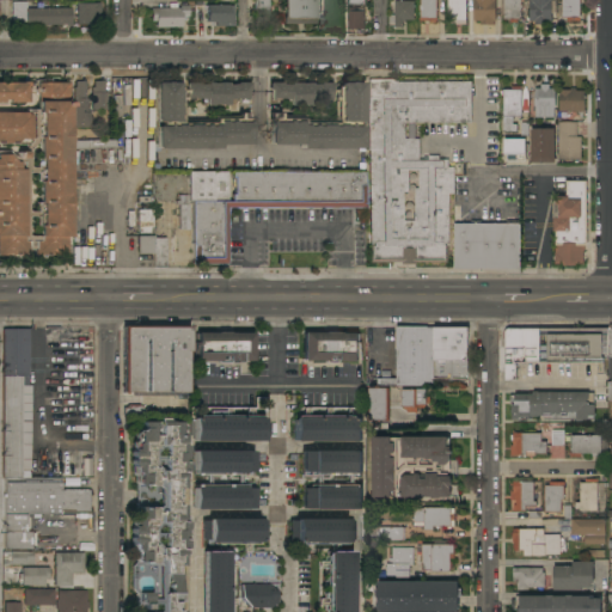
[(254,0),(269,0),(269,16),(254,16),(254,0)]
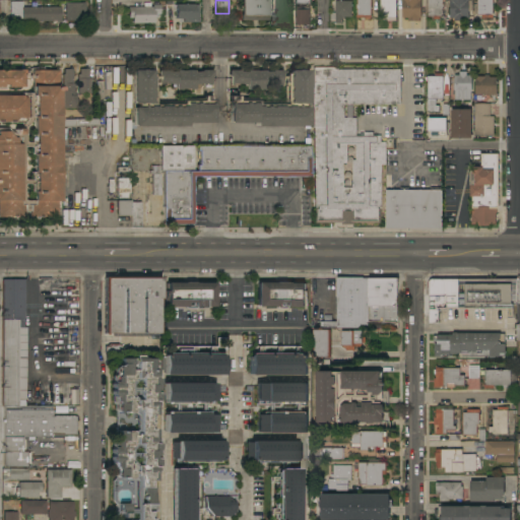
[(242,20),(242,17),(240,17),(240,14),(242,14),(242,10),(240,10),(240,7),(242,7),(242,0),(271,0),(271,7),(268,7),(268,15),(269,15),(269,17),(268,17),(268,20),(242,20)]
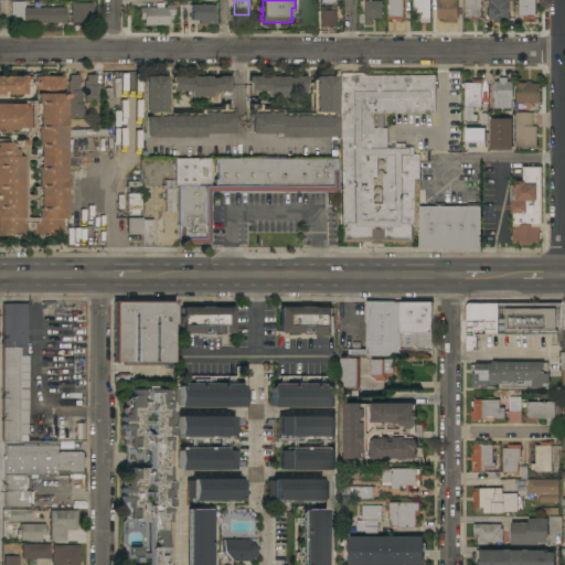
[(403,0),(403,19),(402,19),(402,21),(396,21),(396,20),(386,19),(386,17),(387,17),(387,9),(386,9),(386,4),(387,4),(387,0),(403,0)]
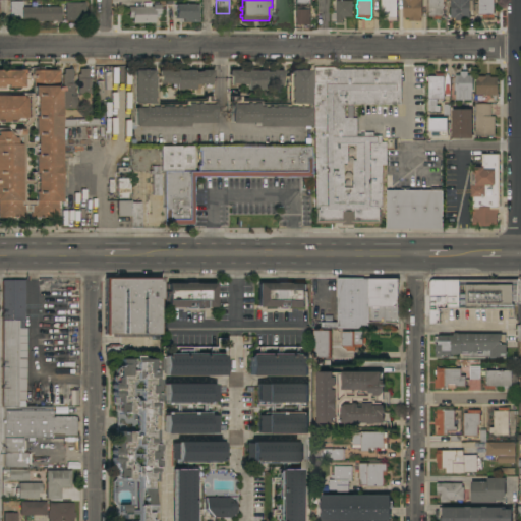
[(396,0),(396,16),(381,16),(381,0),(396,0)]
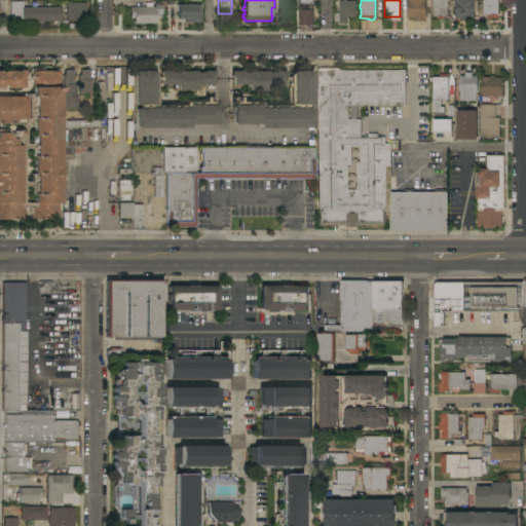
[(407,0),(425,0),(426,17),(424,19),(424,22),(413,22),(413,17),(408,17),(407,0)]
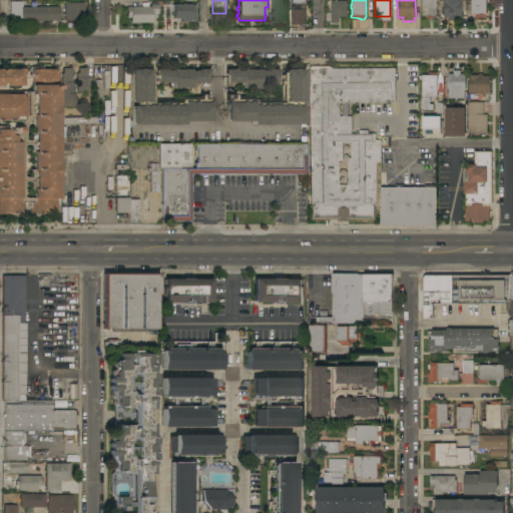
[(422,0),(436,0),(436,4),(438,4),(438,8),(436,8),(436,16),(433,16),(433,19),(427,19),(427,16),(422,16),(422,0)]
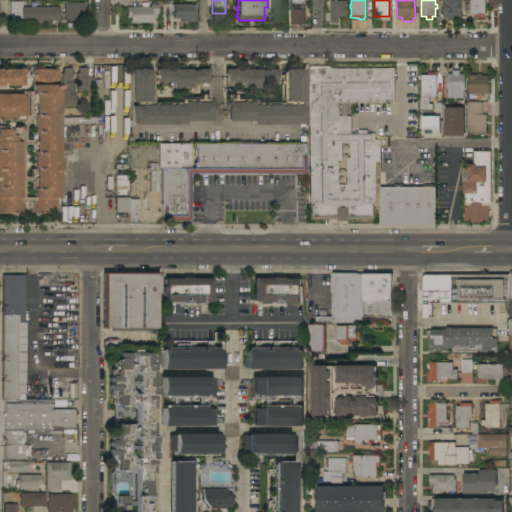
[(442,0),(461,0),(461,4),(465,4),(465,16),(461,16),(461,18),(457,18),(457,20),(447,21),(447,17),(442,17),(442,0)]
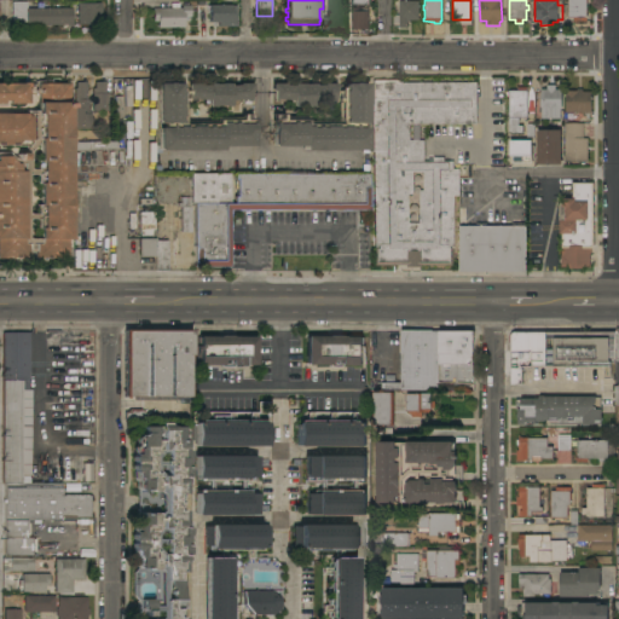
[(586,0),(586,21),(567,21),(567,0),(586,0)]
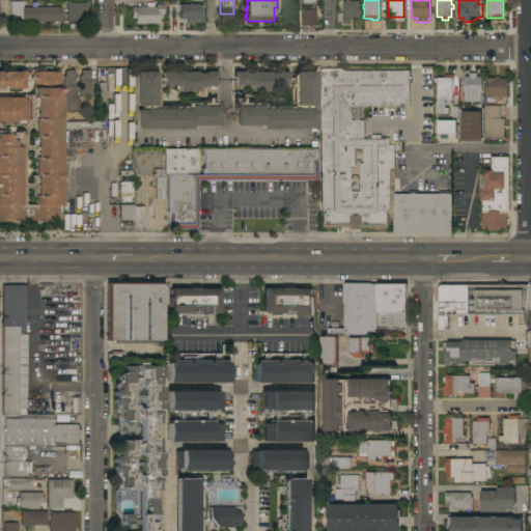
[(135,24),(135,19),(132,19),(132,7),(147,7),(147,4),(154,4),(154,7),(156,7),(156,5),(157,5),(157,1),(161,1),(161,5),(164,5),(164,15),(158,15),(158,24),(135,24)]
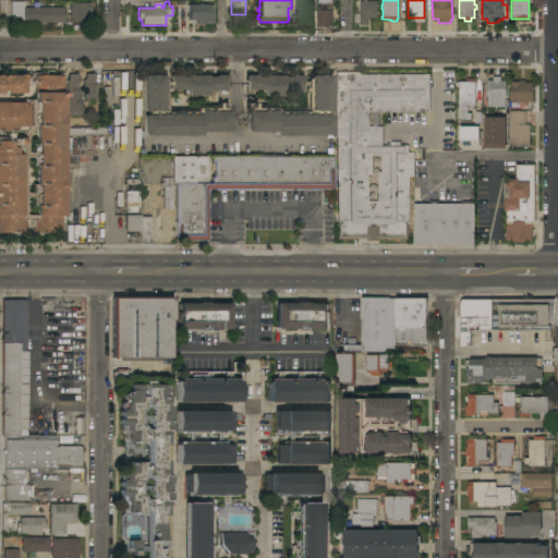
[(359,1),(377,1),(377,19),(370,19),(370,20),(366,20),(366,25),(360,25),(359,1)]
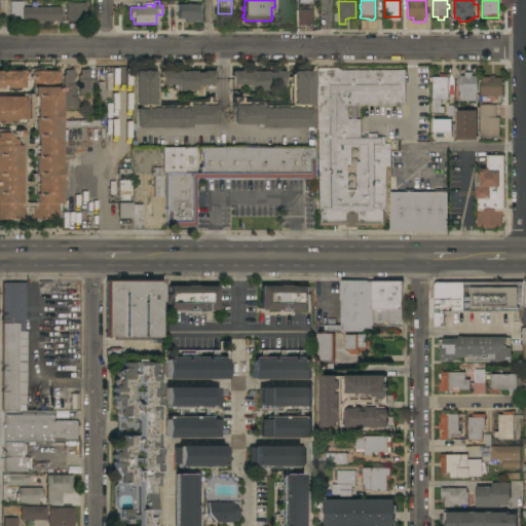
[(10,2),(23,2),(23,7),(62,7),(61,23),(57,23),(57,22),(32,22),(32,23),(28,23),(28,22),(22,22),(22,19),(10,19),(10,2)]
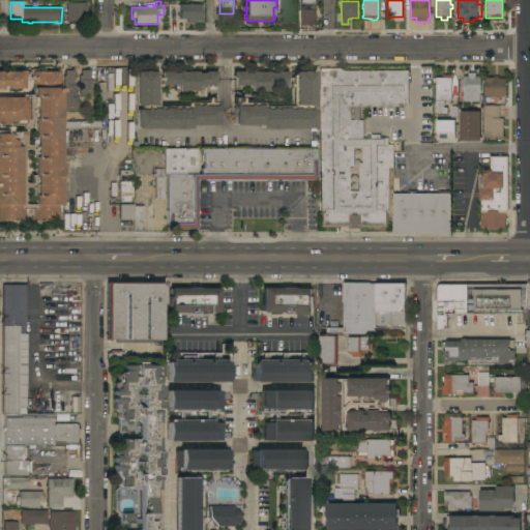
[(66,3),(84,3),(84,2),(87,3),(87,16),(85,16),(85,22),(66,21),(66,3)]
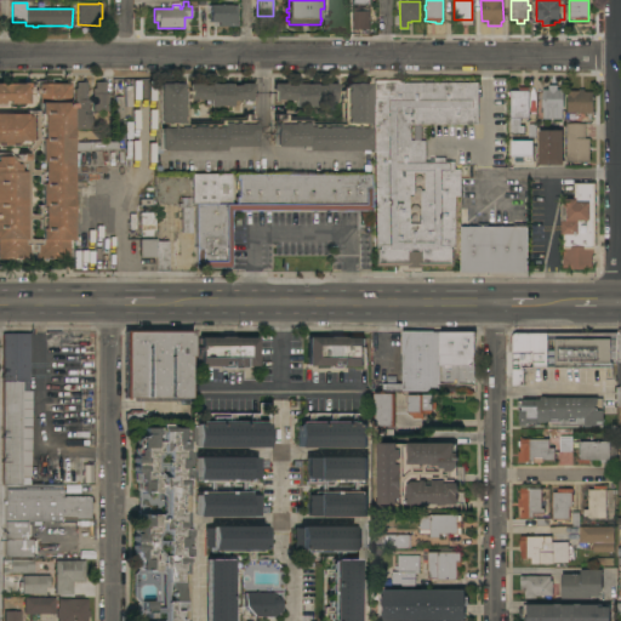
[(238,27),(220,27),(218,23),(209,23),(209,6),(232,5),(232,6),(237,6),(238,27)]
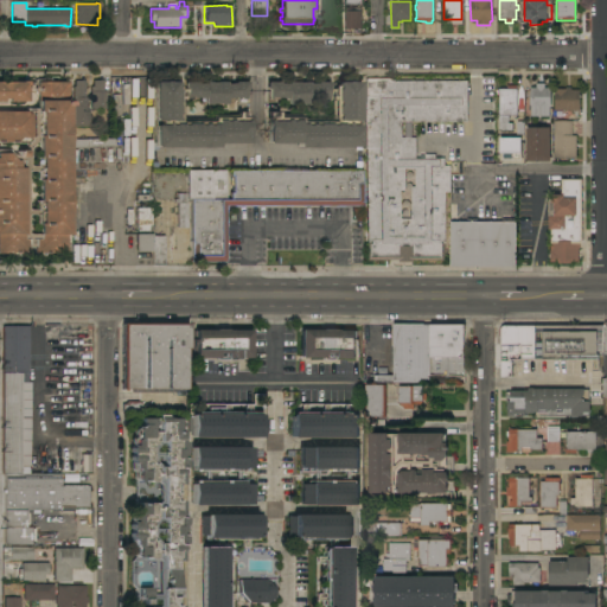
[(360,29),(345,29),(345,11),(346,11),(346,7),(359,7),(359,11),(360,11),(360,29)]
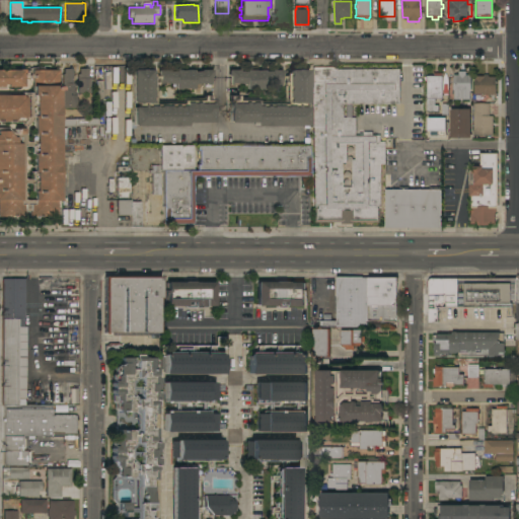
[(0,95),(19,95),(19,93),(29,93),(29,95),(31,95),(31,71),(32,71),(32,68),(44,68),(44,71),(58,70),(58,87),(60,87),(60,90),(56,90),(57,210),(54,210),(54,216),(39,217),(39,218),(36,218),(36,219),(28,219),(28,217),(26,217),(26,212),(22,212),(22,217),(20,217),(20,219),(13,219),(13,218),(10,218),(10,217),(3,217),(0,217),(0,95)]
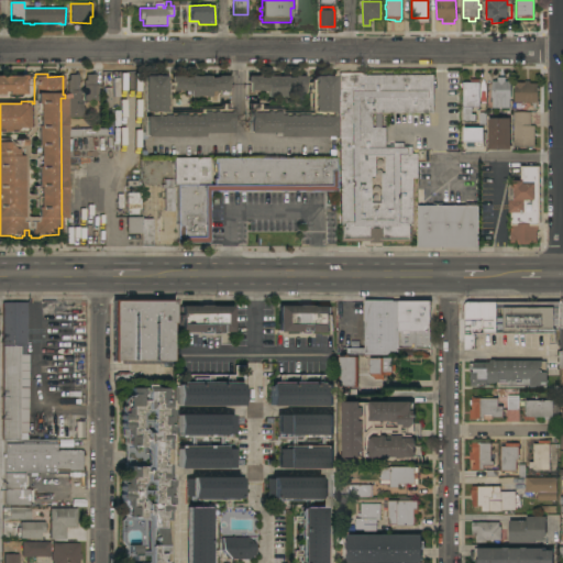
[(433,113),(432,113),(373,114),(373,128),(377,128),(385,128),(385,148),(394,148),(394,143),(404,143),(404,148),(407,148),(407,147),(411,147),(411,154),(417,154),(417,155),(417,176),(417,178),(412,178),(412,225),(411,225),(411,241),(411,242),(383,242),(383,243),(370,243),(370,242),(341,241),(341,225),(340,225),(341,139),(340,139),(340,74),(363,74),(363,75),(433,75),(433,76),(433,103),(433,113)]
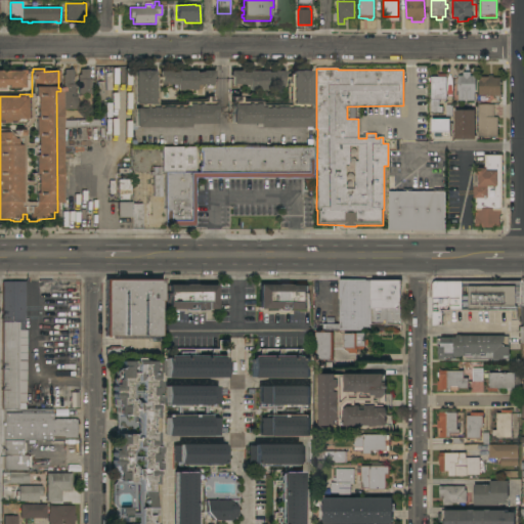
[(74,70),(74,85),(75,85),(76,97),(78,97),(78,110),(63,110),(63,92),(64,92),(64,86),(63,86),(63,76),(64,76),(64,70),(74,70)]
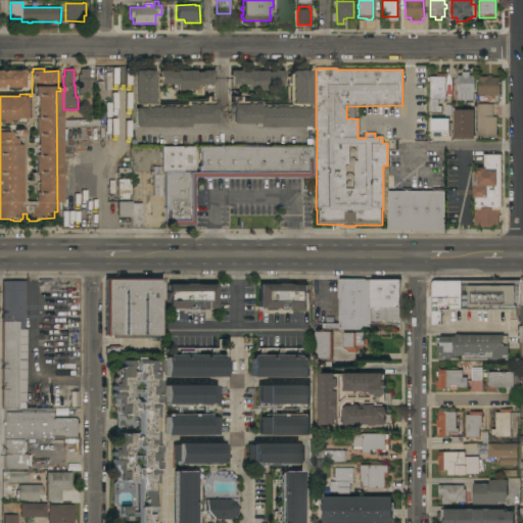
[(89,69),(89,80),(91,80),(91,94),(79,94),(79,75),(80,75),(80,69),(89,69)]
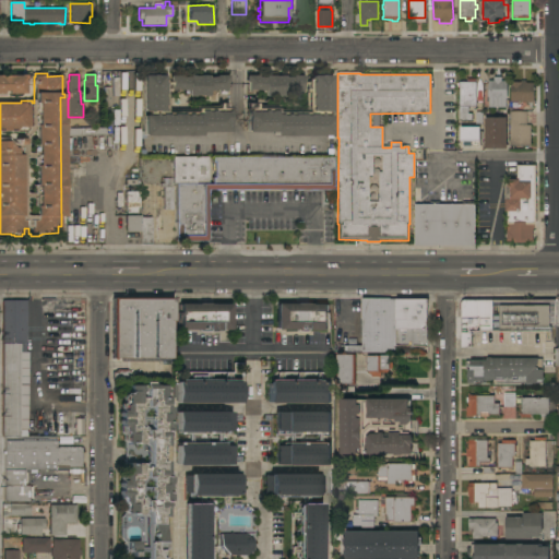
[(0,75),(25,75),(25,80),(24,80),(24,94),(7,94),(7,92),(2,92),(2,94),(0,94),(0,75)]
